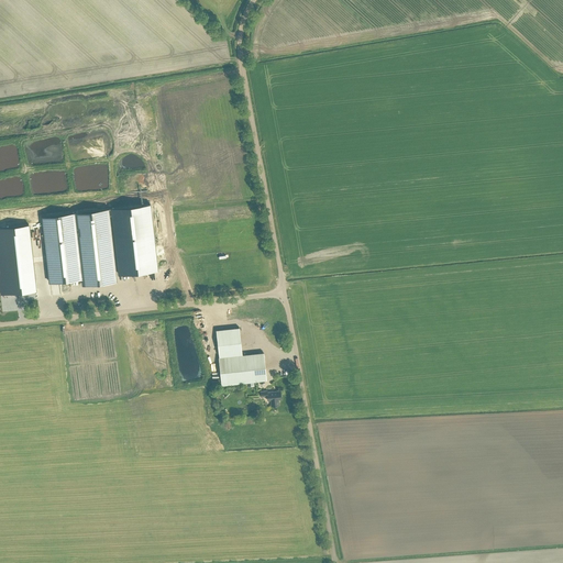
[(131,206),(112,208),(112,213),(119,274),(139,272),(157,269),(151,205),(131,206)]
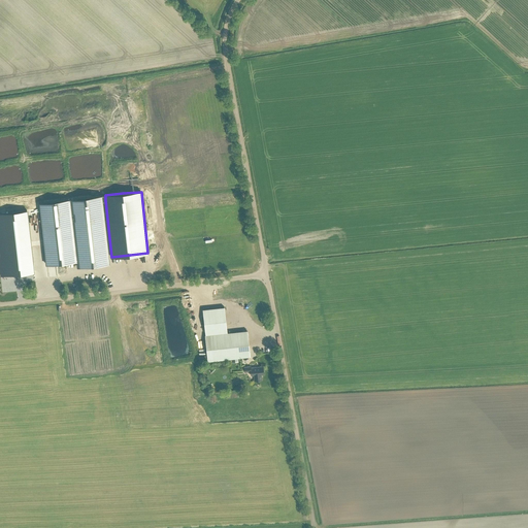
[(102,196),(40,202),(46,264),(77,261),(78,266),(109,263),(102,200),(102,196)]
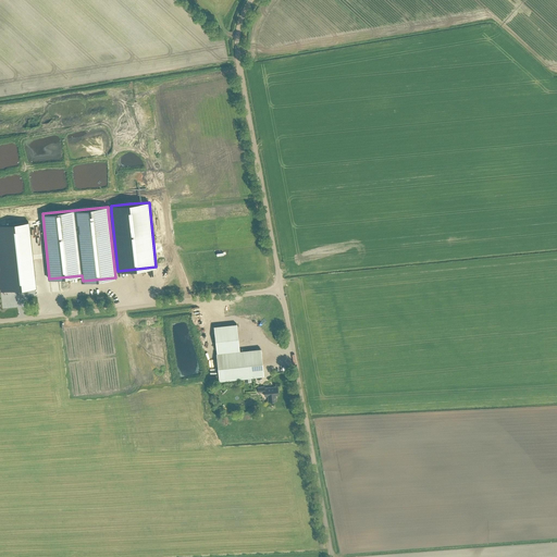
[(28,221),(0,224),(0,260),(1,270),(0,270),(0,281),(1,291),(36,286),(28,221)]
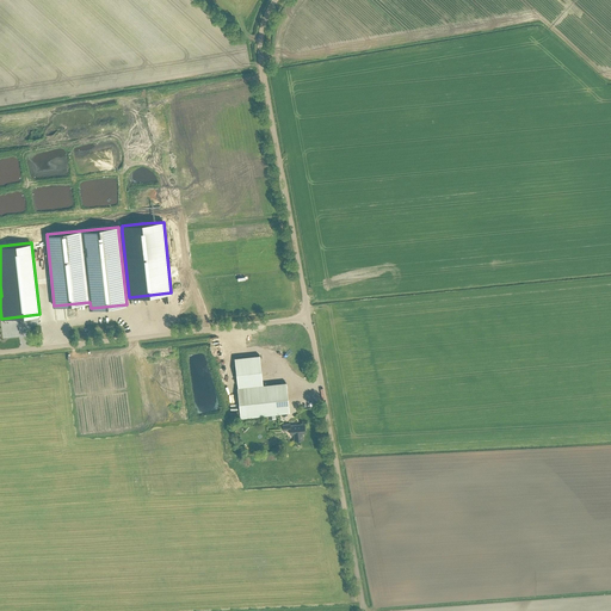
[(263,384),(259,355),(235,357),(241,417),(289,412),(285,382),(263,384)]
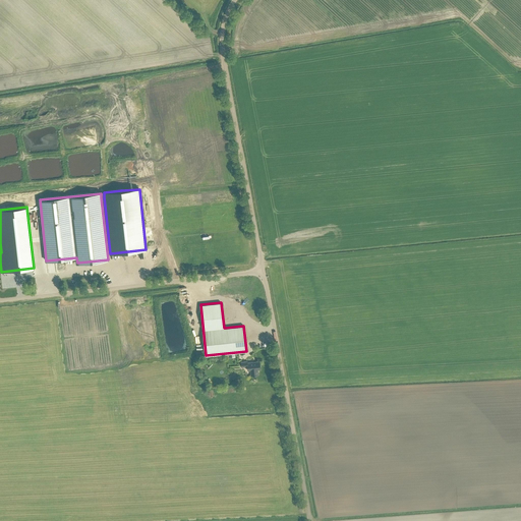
[(261,368),(259,361),(247,362),(247,361),(241,362),(241,366),(247,366),(248,370),(250,369),(250,374),(258,374),(257,369),(261,368)]
